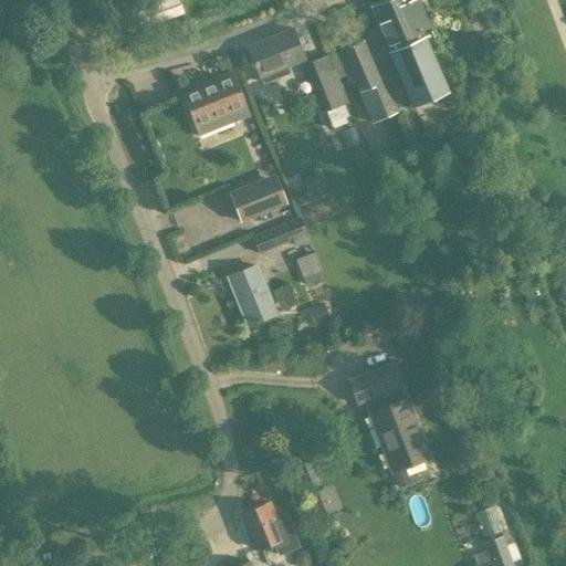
[(413,105),(446,91),(405,0),(386,0),(370,7),(413,105)]
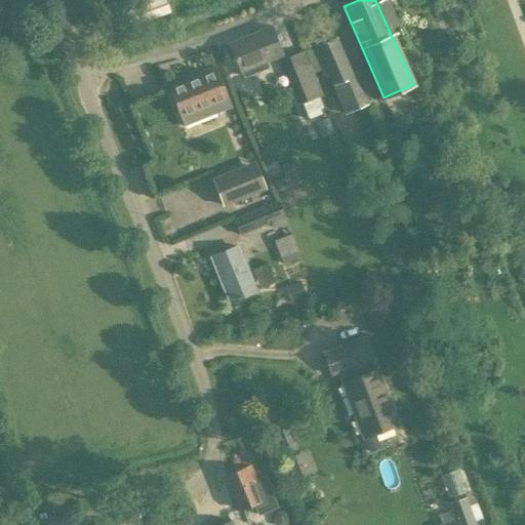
[(241,72),(242,72),(245,78),(269,68),(266,63),(282,55),(271,27),(230,43),(241,72)]
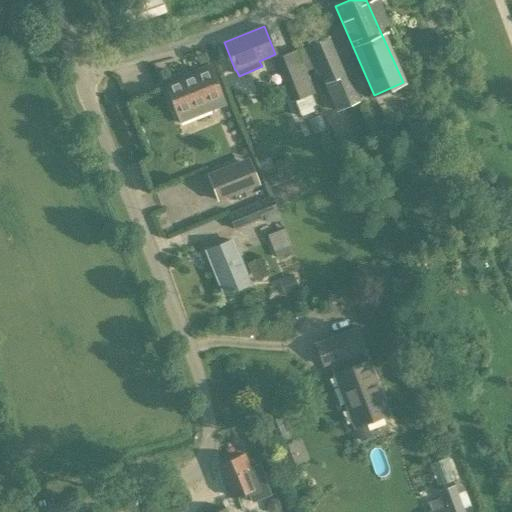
[(333,36),(308,46),(336,112),(360,101),(333,36)]
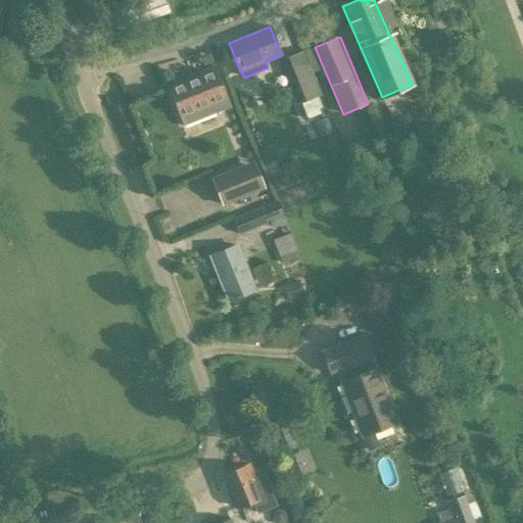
[(299,102),(320,95),(304,52),(283,60),(299,102)]
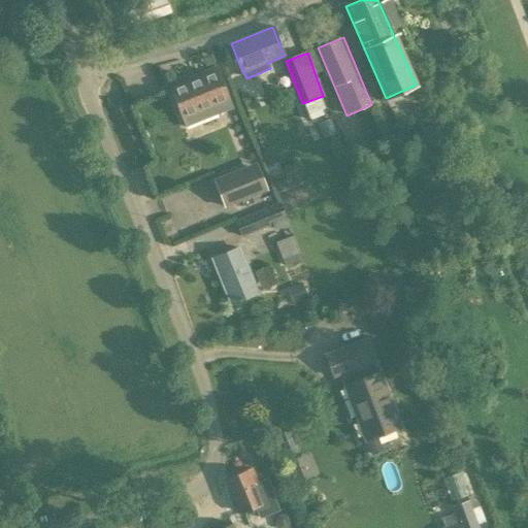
[(232,107),(229,99),(217,67),(198,74),(199,77),(170,90),(182,119),(184,126),(203,119),(232,107)]
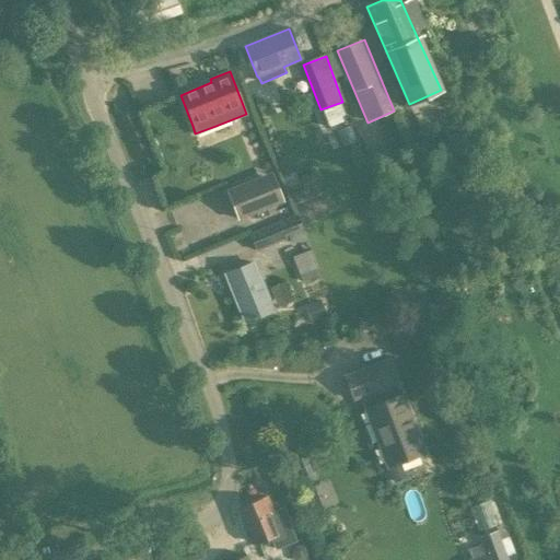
[(257,186),(255,181),(228,191),(238,219),(282,202),(273,181),(257,186)]
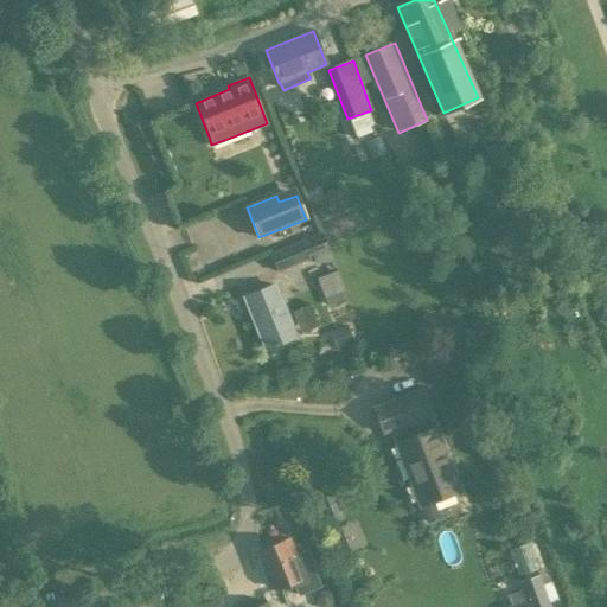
[(315,262),(333,263),(321,234),(270,255),(278,273),(313,257),(315,262)]
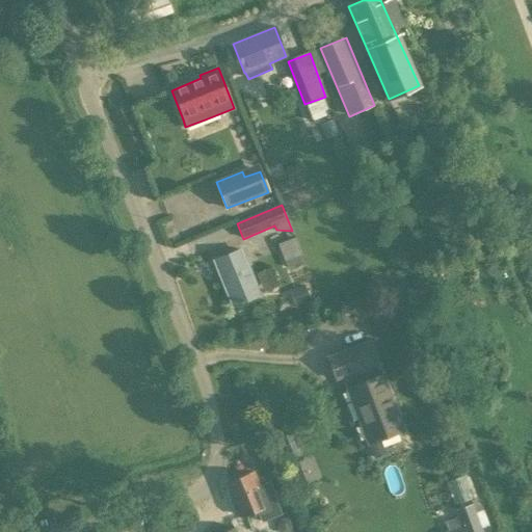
[(303,262),(295,238),(276,244),(285,268),(303,262)]
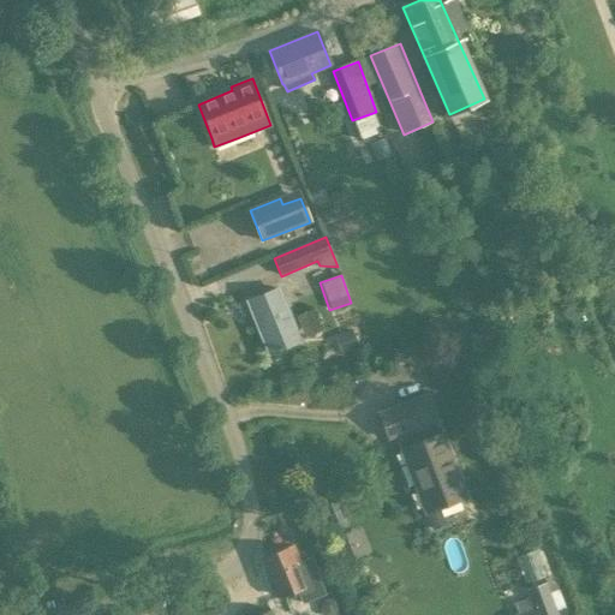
[(269,352),(299,340),(279,290),(249,302),(269,352)]
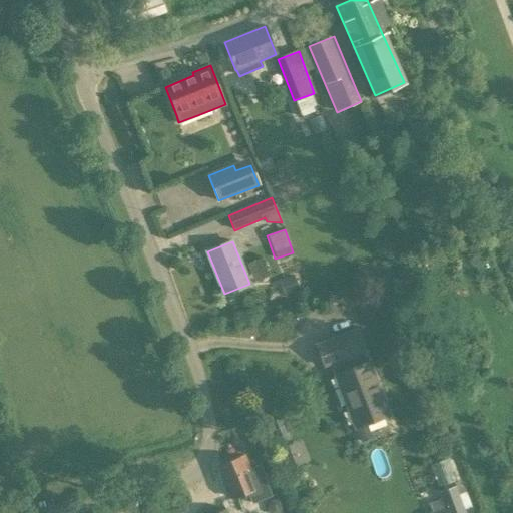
[(279,280),(284,295),(299,289),(294,275),(279,280)]
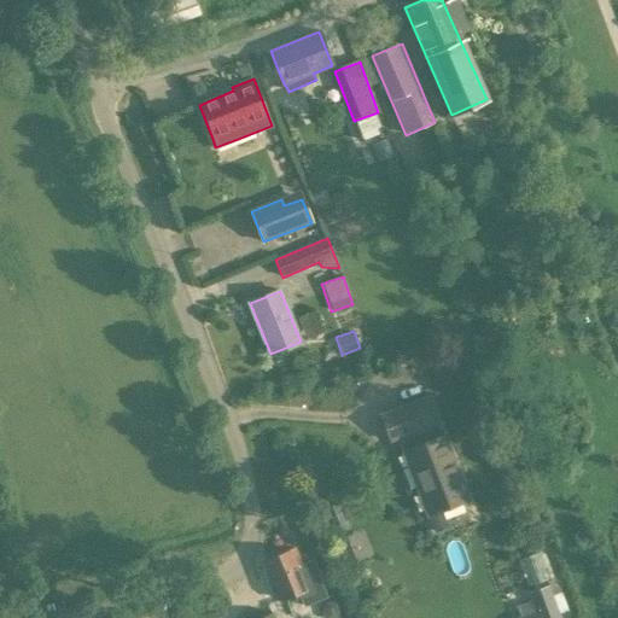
[(429,516),(468,500),(430,397),(382,415),(391,441),(401,437),(407,452),(404,453),(429,516)]
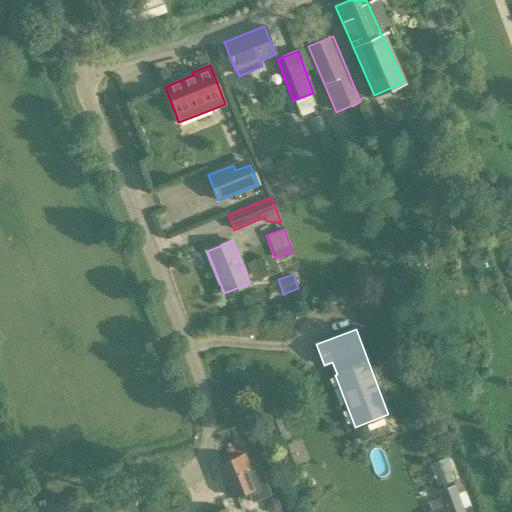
[(307,460),(300,440),(279,448),(287,468),(307,460)]
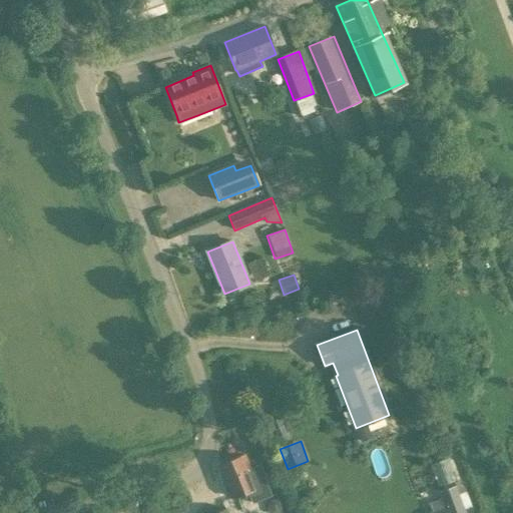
[(252,503),(271,495),(259,466),(250,470),(245,456),(222,466),(235,498),(248,493),(252,503)]
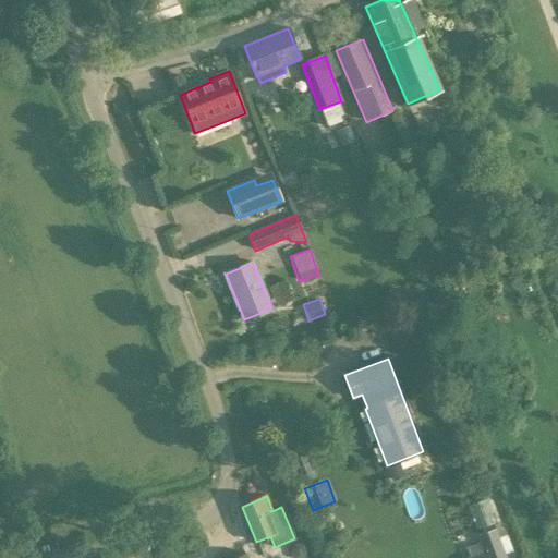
[(483,553),(468,557),(505,557),(495,530),(476,536),(483,553)]
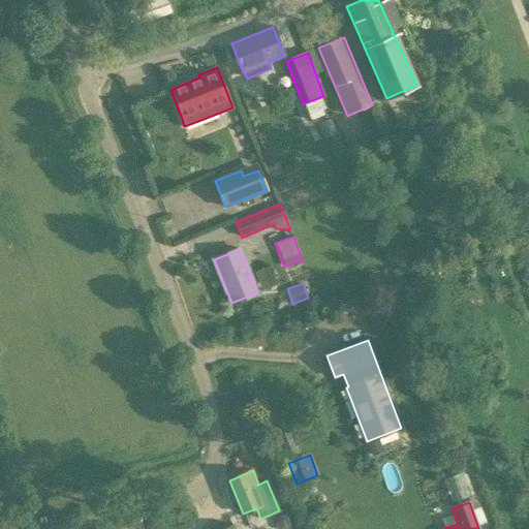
[(287,528),(289,525),(287,518),(283,515),(278,517),(276,521),(278,528),(287,528)]
